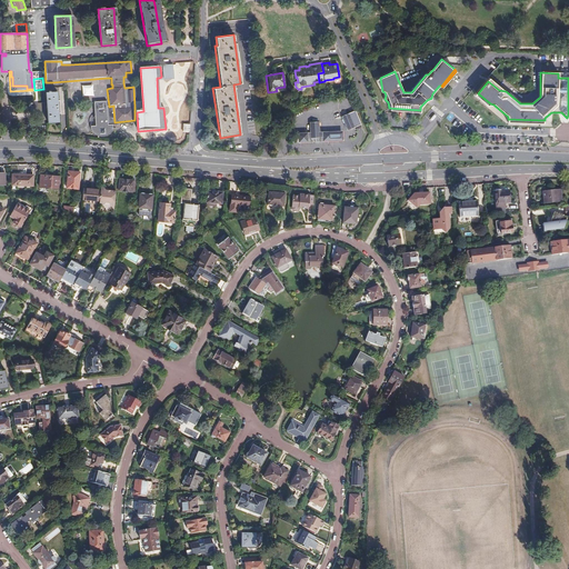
[(489,79),(488,81),(499,90),(506,91),(489,79)]
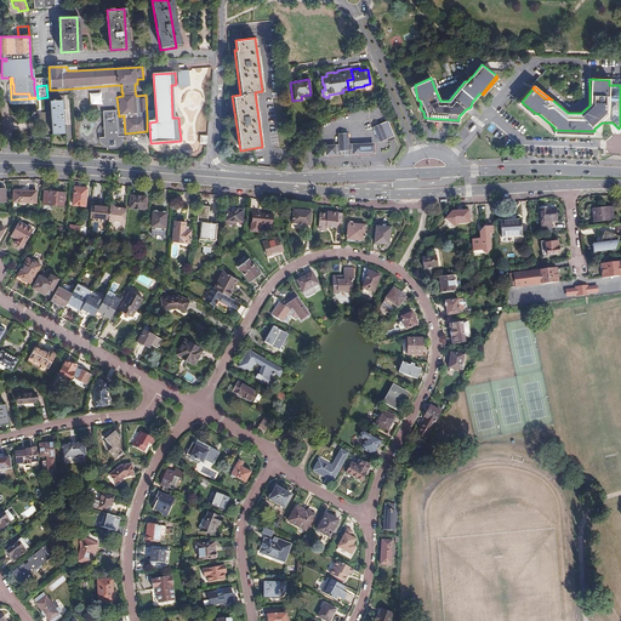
[(106,97),(87,98),(87,108),(107,107),(106,97)]
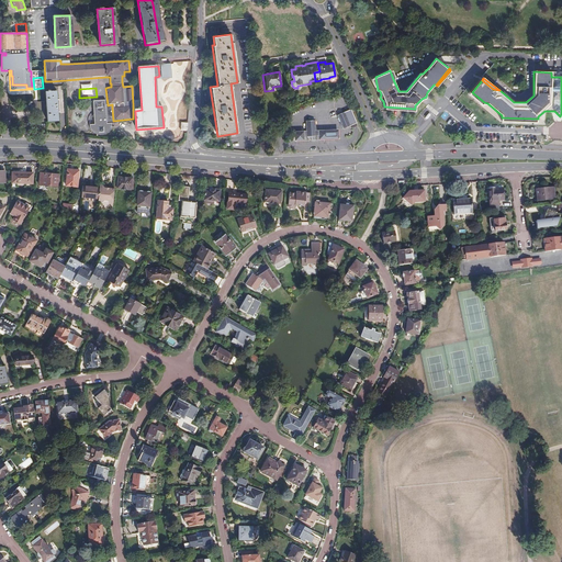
[(45,91),(46,121),(57,120),(57,111),(59,111),(58,99),(56,99),(56,91),(45,91)]
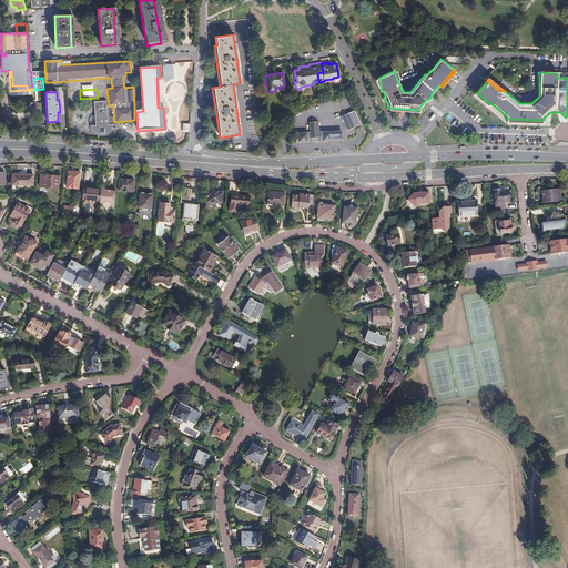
[(489,103),(477,93),(476,94),(489,104),(489,103)]
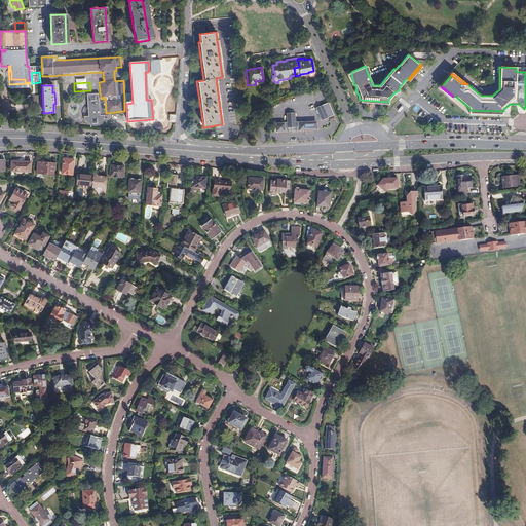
[(106,115),(106,113),(105,101),(105,98),(101,99),(99,99),(98,95),(86,95),(86,108),(87,117),(82,117),(83,119),(84,122),(86,124),(90,127),(95,127),(98,126),(101,124),(103,122),(104,119),(104,116),(106,115)]
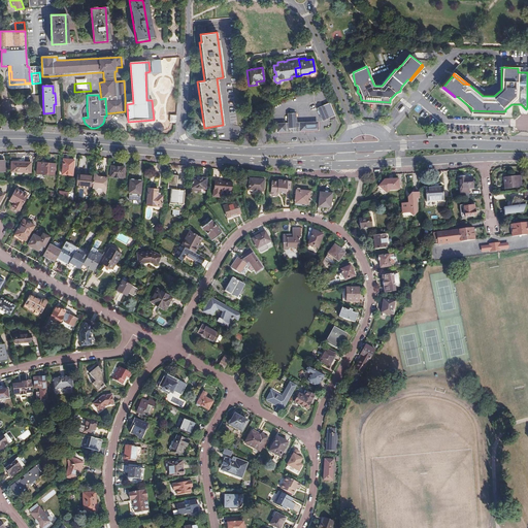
[(329,103),(324,105),(329,118),(334,116),(329,103)]
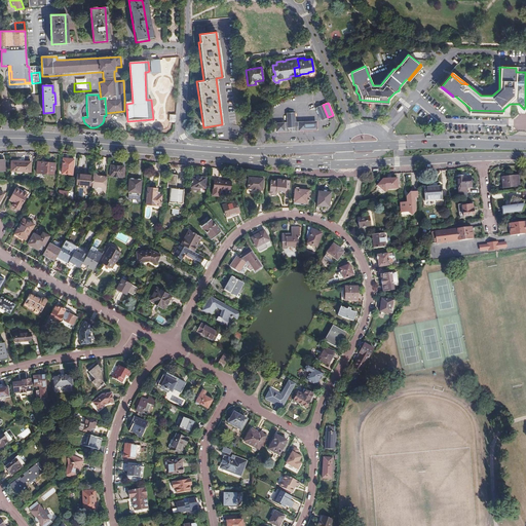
[(328,117),(323,105),(315,108),(321,120),(328,117)]
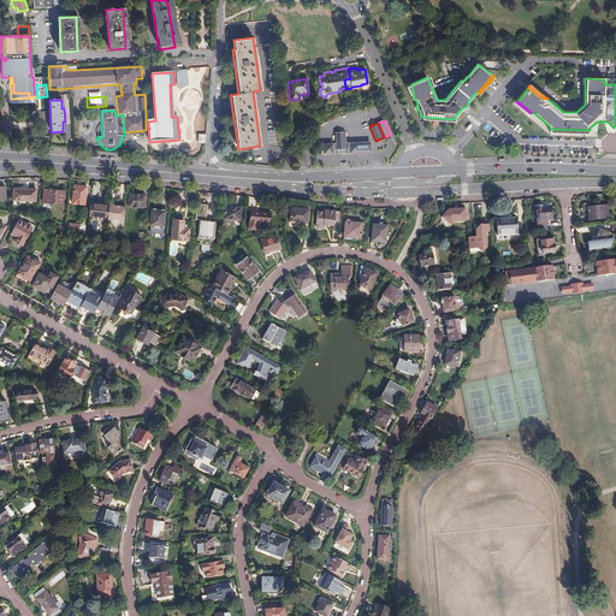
[(335,131),(335,143),(335,149),(344,148),(344,142),(344,131),(335,131)]
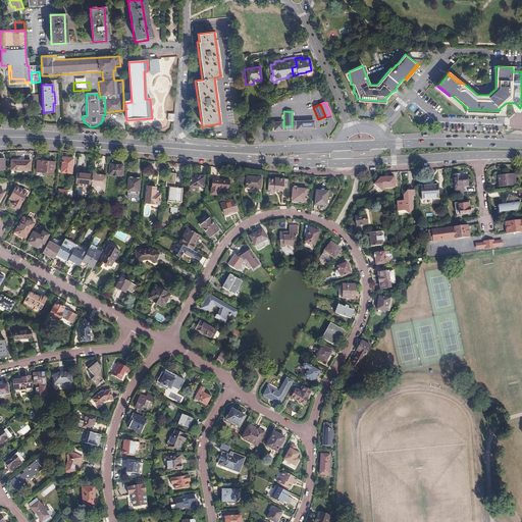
[(313,119),(292,120),(292,125),(293,129),(314,128),(313,119)]
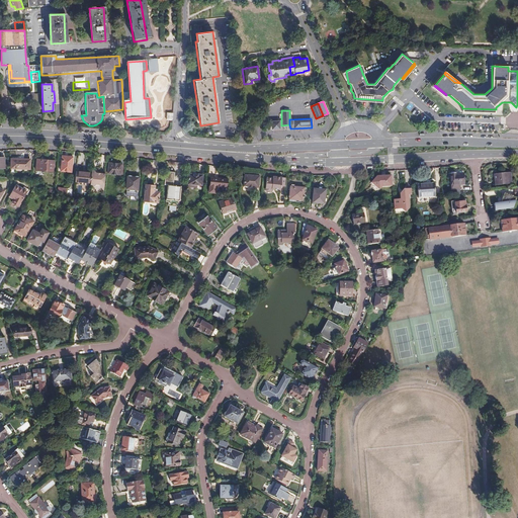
[(281,125),(281,120),(270,120),(270,130),(281,128),(281,125)]
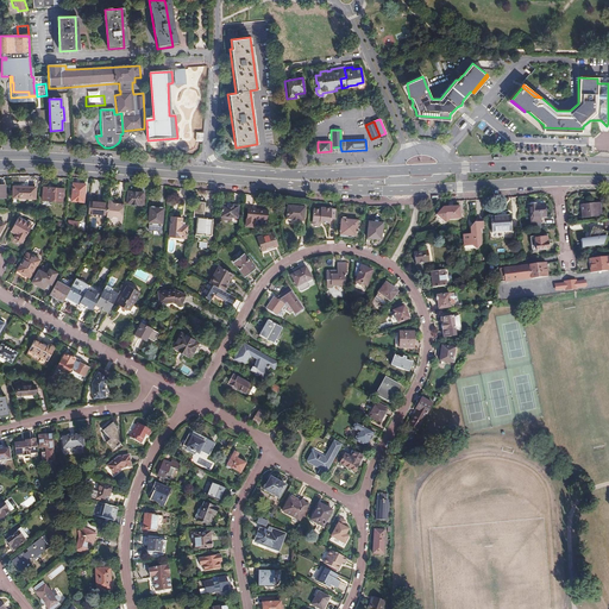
[(184,144),(182,144),(180,146),(179,149),(179,151),(181,154),(183,155),(186,154),(188,152),(189,150),(189,146),(187,145),(184,144)]
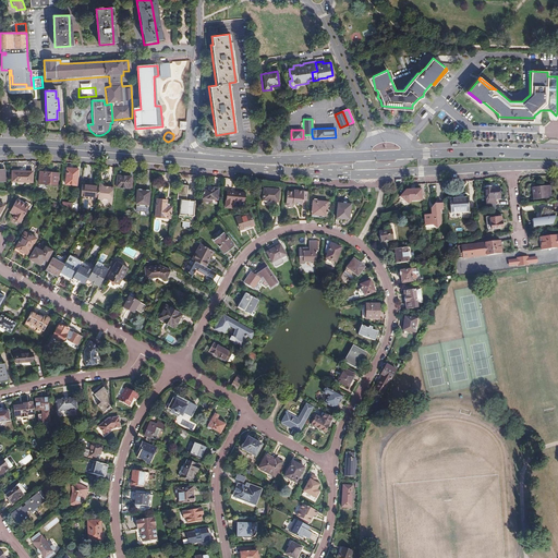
[(68,168),(67,178),(65,184),(76,185),(77,179),(79,169),(68,168)]
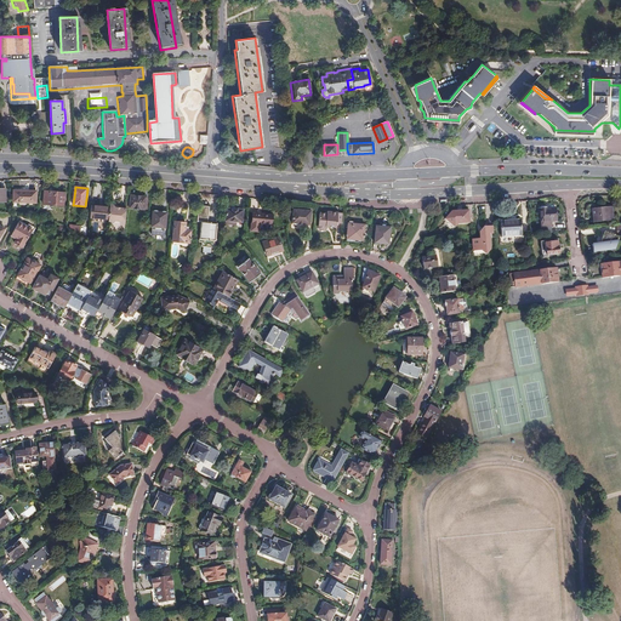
[(13,189),(13,204),(29,204),(29,201),(35,201),(35,189),(13,189)]
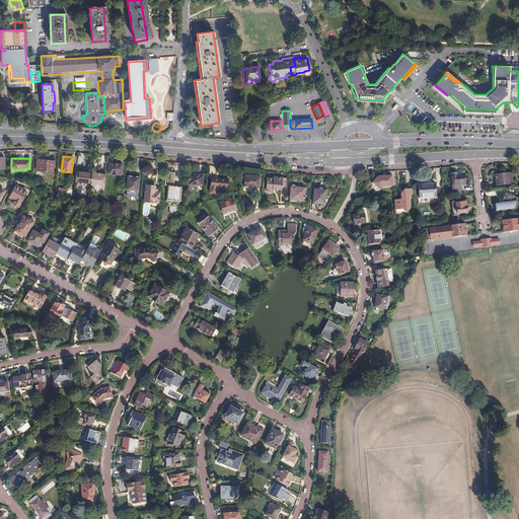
[(38,159),(35,173),(42,174),(43,170),(53,171),(54,160),(38,159)]
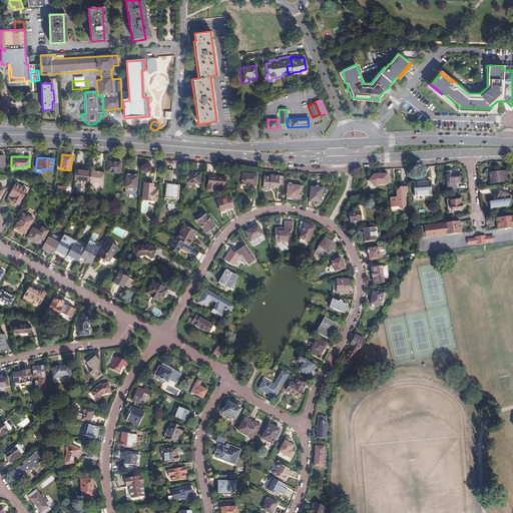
[(110,171),(110,172),(115,172),(115,171),(121,172),(121,164),(119,163),(120,161),(107,160),(106,171),(110,171)]
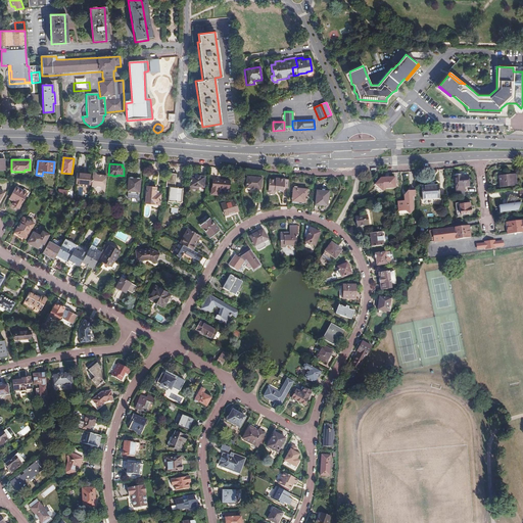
[(77,171),(76,184),(91,185),(92,173),(92,172),(77,171)]
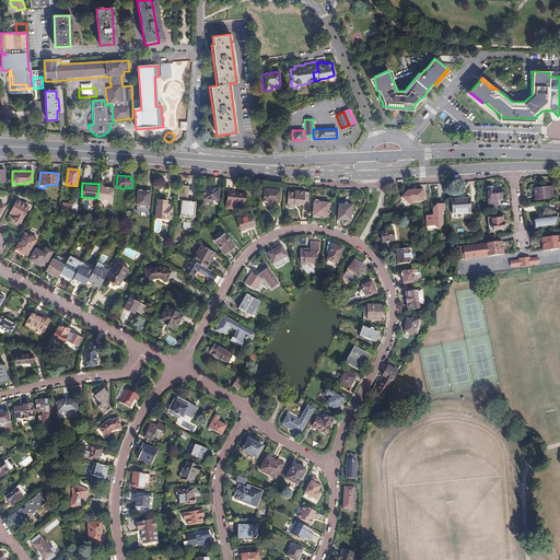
[(113,202),(114,188),(109,187),(107,188),(104,188),(102,186),(98,185),(97,198),(97,201),(101,201),(104,199),(106,200),(108,202),(113,202)]
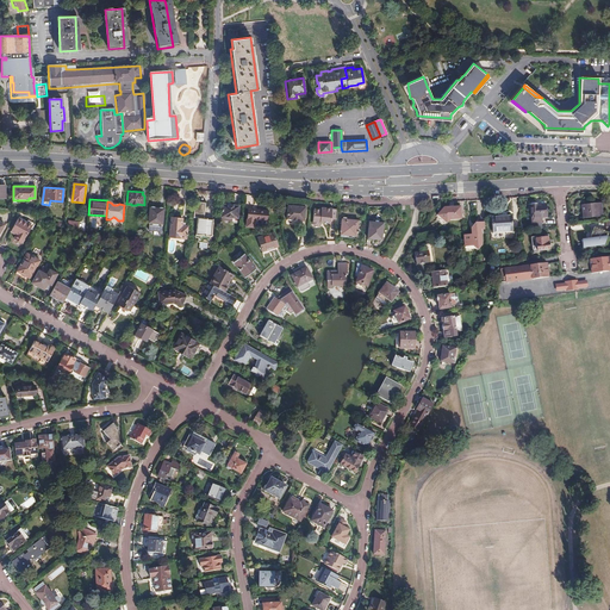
[(206,203),(197,201),(194,218),(199,218),(198,236),(200,236),(199,242),(201,242),(200,248),(209,248),(209,243),(212,243),(212,236),(213,236),(215,219),(209,219),(209,218),(205,218),(206,203)]
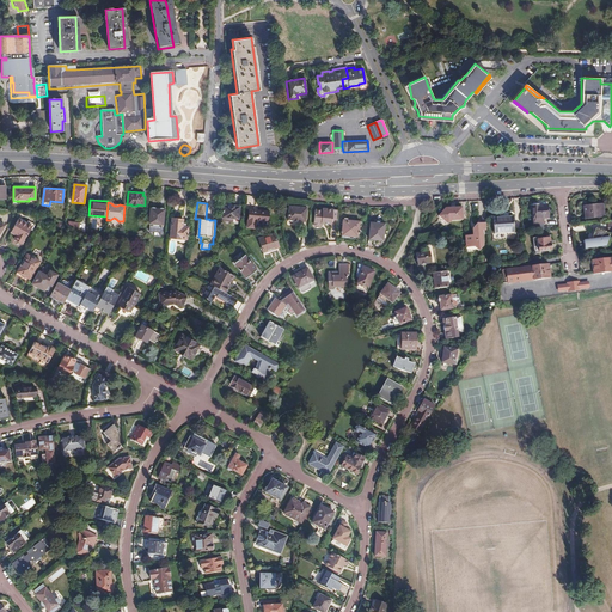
[(542,203),(531,204),(532,219),(549,218),(548,204),(542,206),(542,203)]
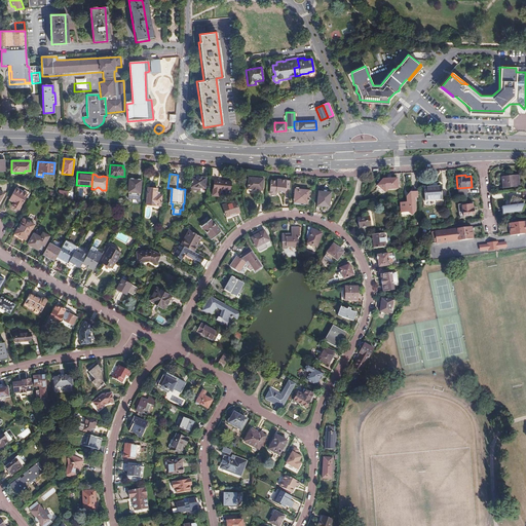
[(506,175),(501,175),(502,187),(521,186),(520,175),(506,176),(506,175)]
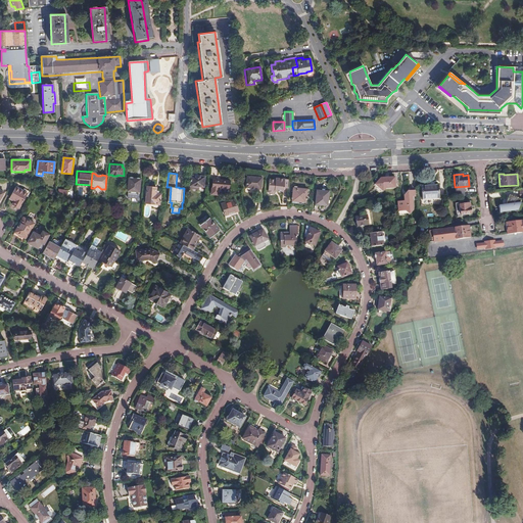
[(192,175),(191,186),(205,187),(206,177),(192,175)]
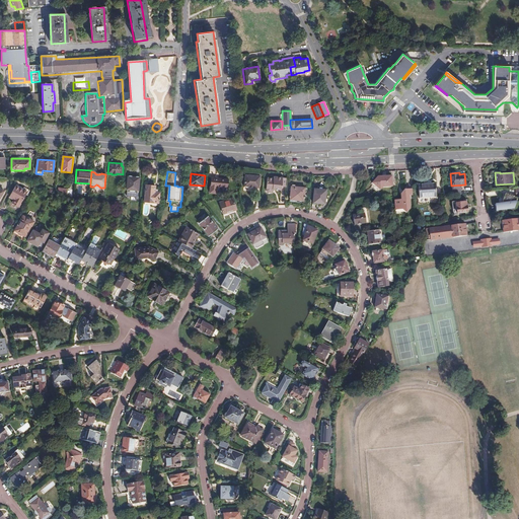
[(260,175),(244,173),(242,190),(257,192),(260,175)]
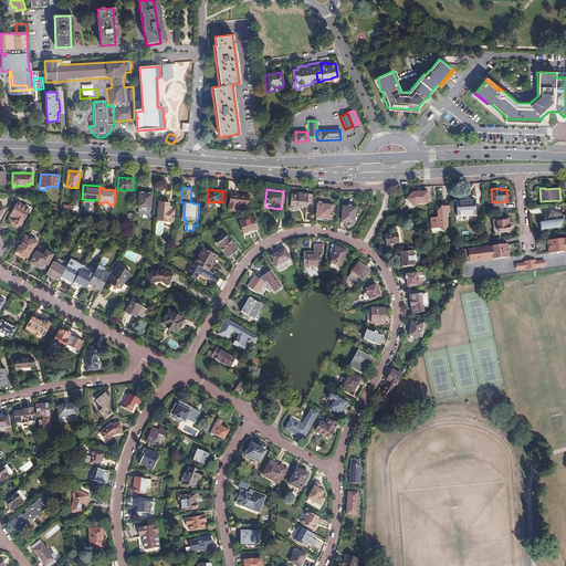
[(139,192),(137,206),(150,208),(152,194),(139,192)]
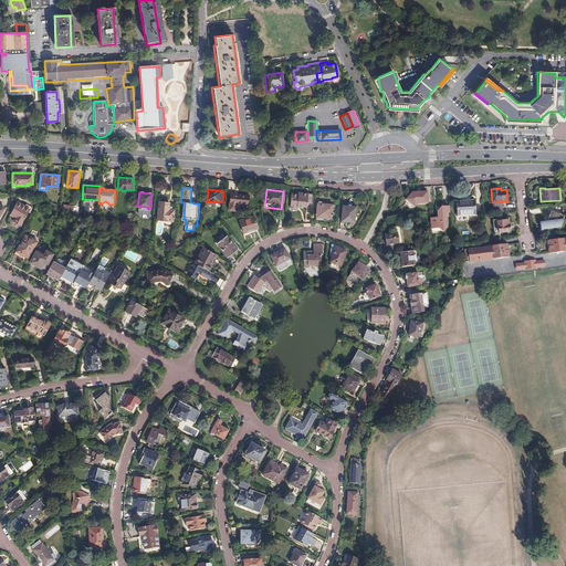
[(311,205),(312,195),(299,192),(297,195),(290,194),(289,207),(291,208),(295,208),(296,208),(296,206),(305,207),(306,203),(311,205)]
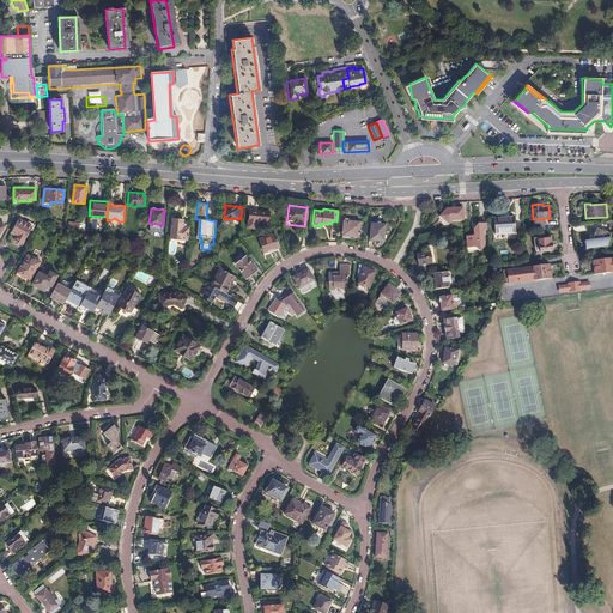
[(462,220),(461,208),(445,208),(438,217),(448,225),(451,222),(462,220)]
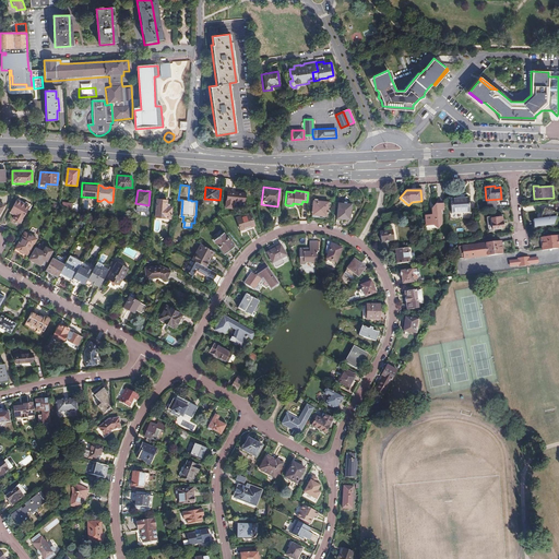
[(227,192),(226,206),(233,207),(234,201),(244,202),(244,193),(227,192)]
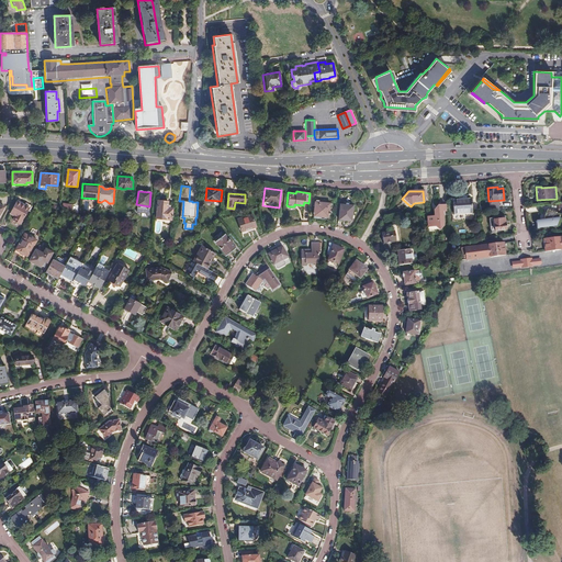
[(465,199),(458,200),(452,200),(453,214),(471,214),(470,199),(465,199)]
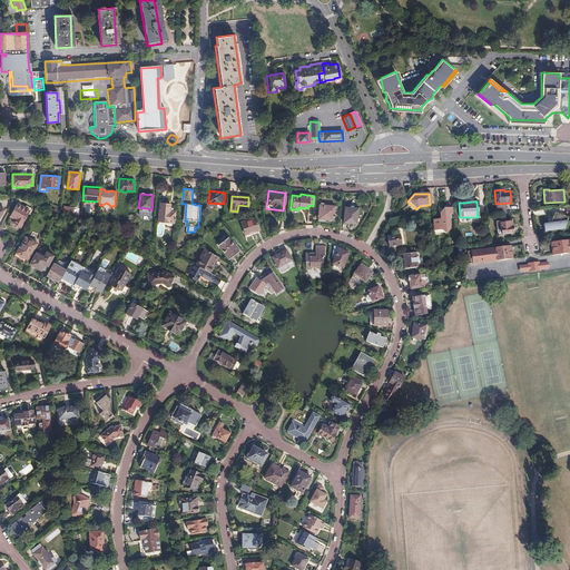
[(174,222),(175,212),(173,212),(173,207),(169,207),(170,204),(160,203),(158,220),(174,222)]
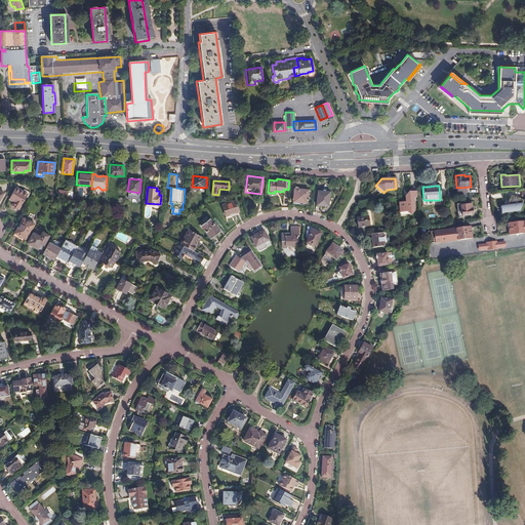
[(15,188),(10,198),(14,201),(14,202),(12,205),(19,209),(28,194),(24,192),(15,188)]
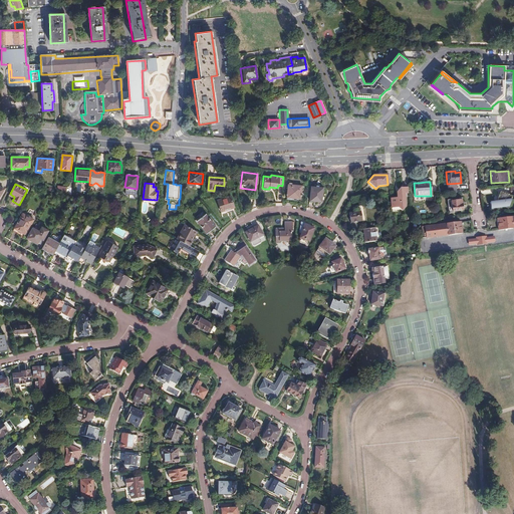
[(287,184),(286,198),(299,199),(301,186),(287,184)]
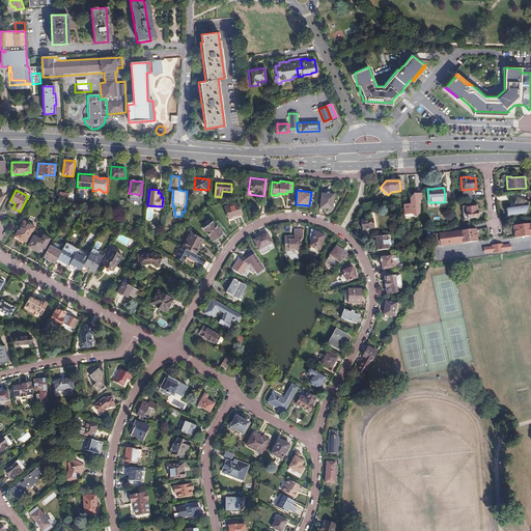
[(320,193),(319,208),(332,210),(333,195),(320,193)]
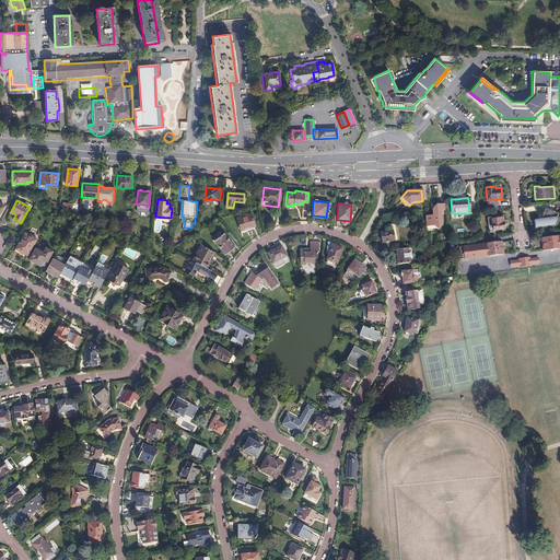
[(426,216),(426,224),(430,224),(438,224),(443,224),(442,211),(445,211),(444,203),(439,203),(431,209),(431,216),(426,216)]
